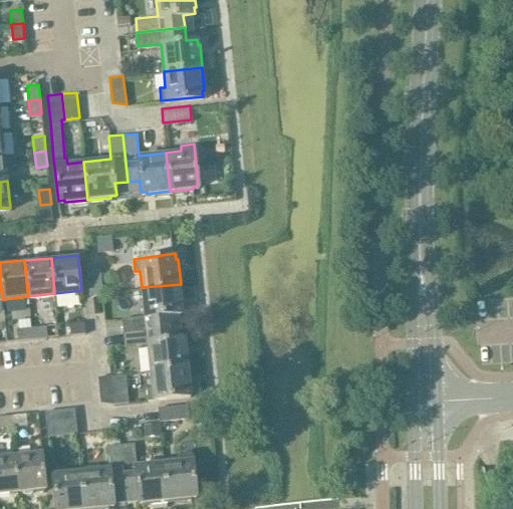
[(102,291),(99,262),(86,263),(90,293),(102,291)]
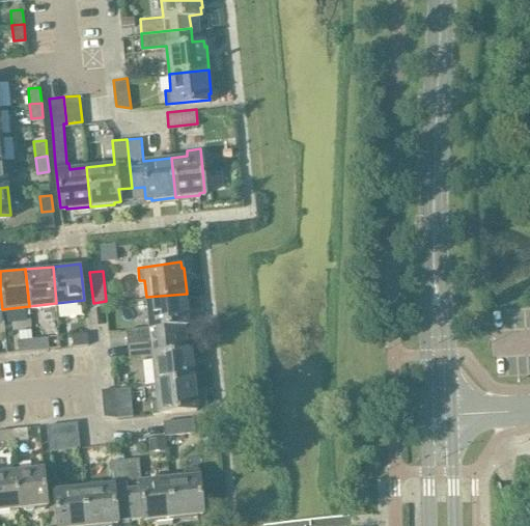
[(177,336),(176,323),(187,322),(186,314),(190,314),(187,294),(146,297),(149,324),(126,327),(127,341),(177,336)]
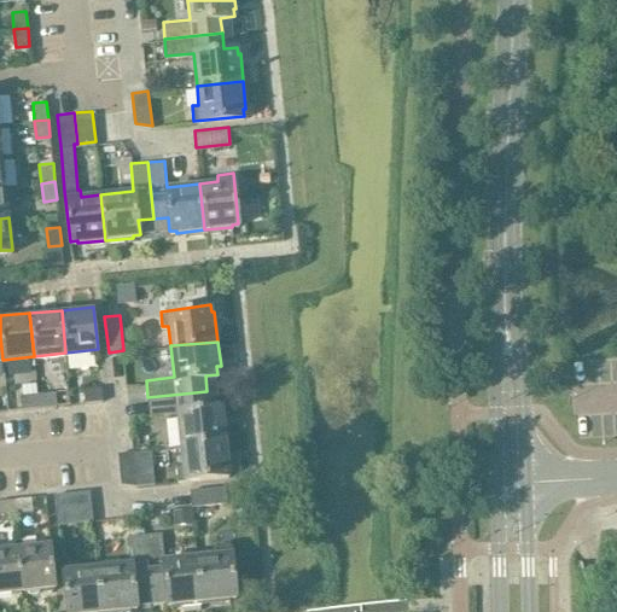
[(85,400),(103,398),(102,384),(83,386),(85,400)]
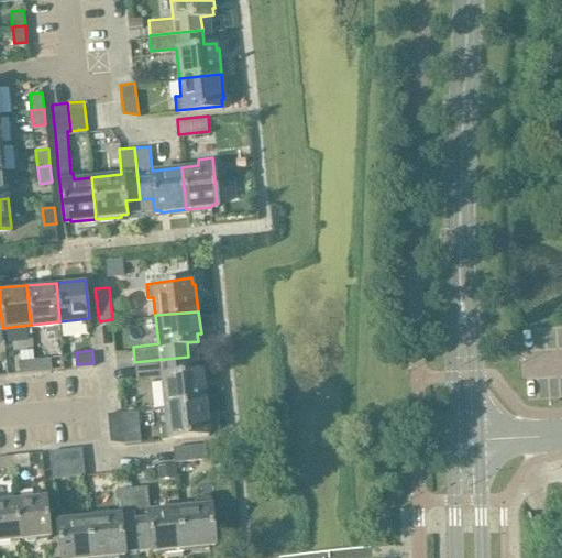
[(35,369),(52,368),(51,354),(34,357),(35,369)]
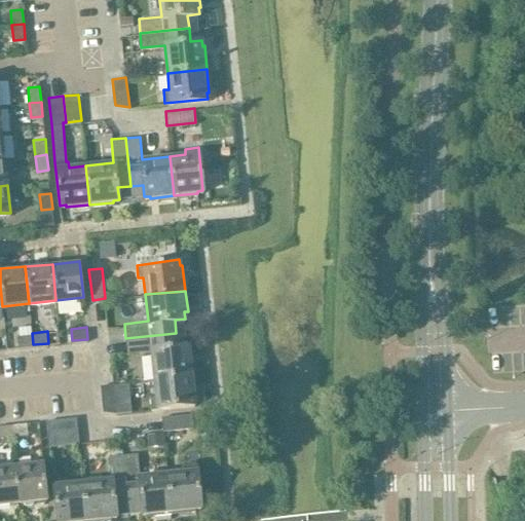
[(33,344),(32,333),(17,334),(19,346),(33,344)]
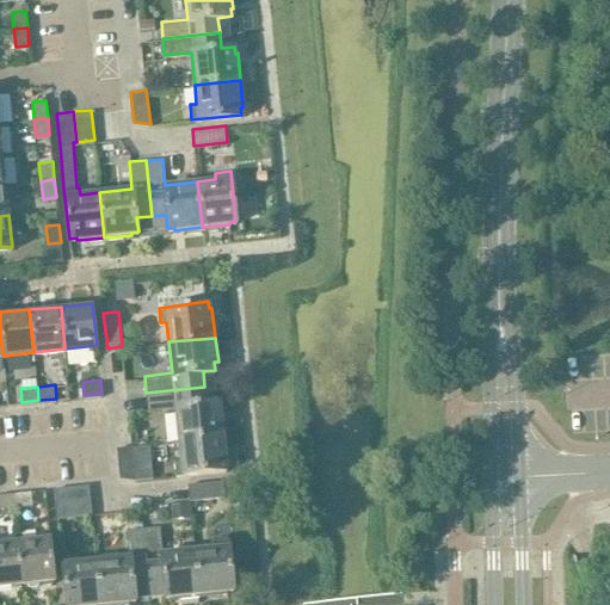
[(226,434),(222,407),(220,407),(219,397),(205,400),(204,387),(146,393),(148,409),(174,406),(179,439),(226,434)]
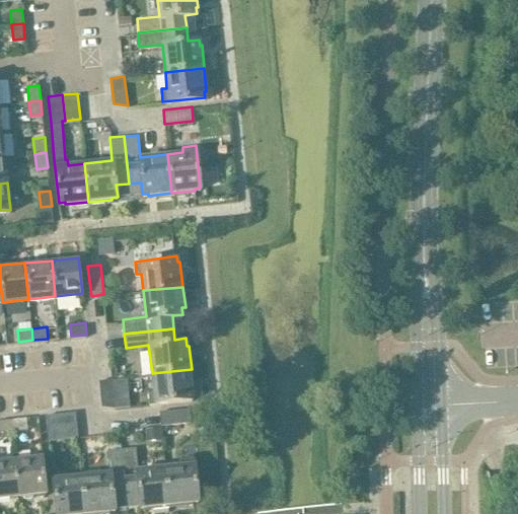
[(195,390),(192,369),(152,373),(154,388),(147,388),(149,402),(192,397),(192,391),(195,390)]
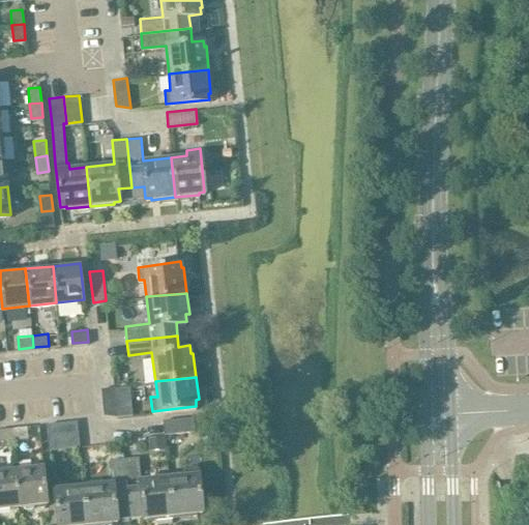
[(116,400),(137,398),(135,383),(101,387),(104,413),(118,414),(116,400)]
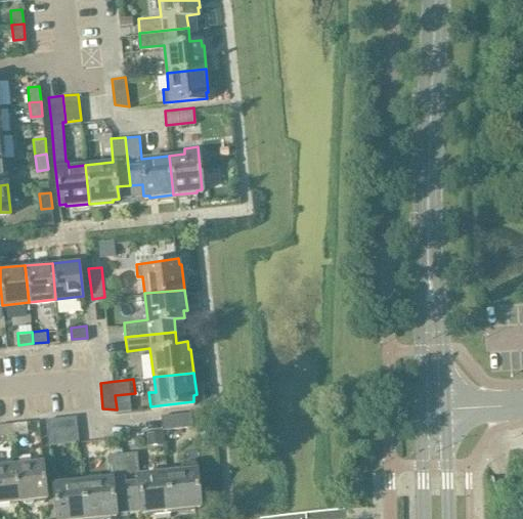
[(191,424),(189,409),(161,413),(163,427),(191,424)]
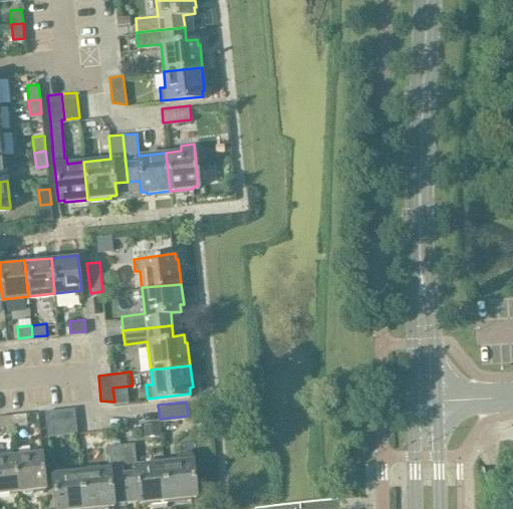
[(75,418),(74,407),(46,410),(47,421),(75,418)]
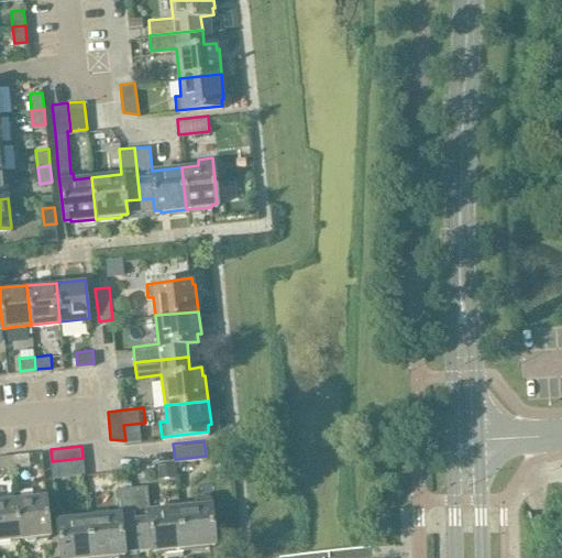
[(13,465),(30,463),(29,450),(11,452),(13,465)]
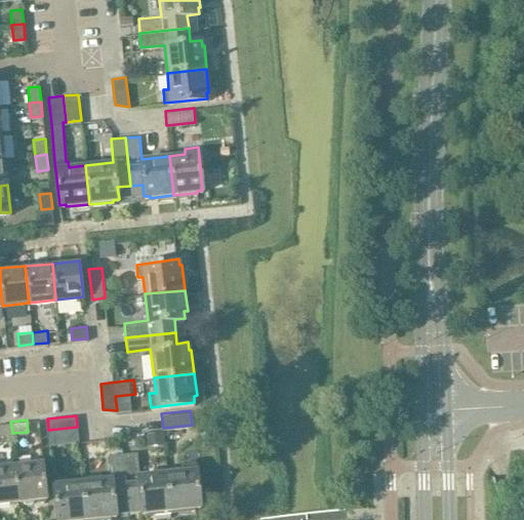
[(0,434),(12,433),(10,422),(0,423),(0,434)]
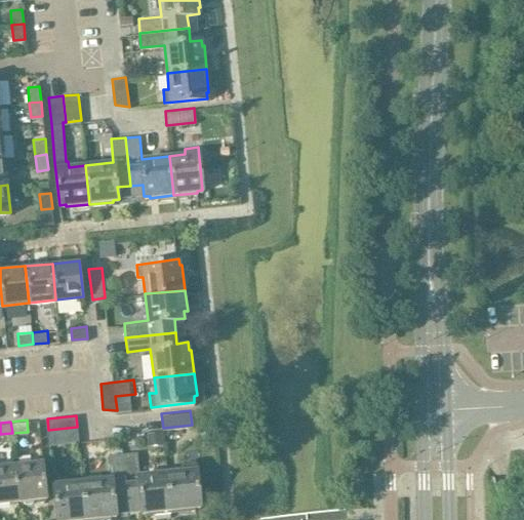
[(78,440),(77,427),(48,430),(49,443),(78,440)]
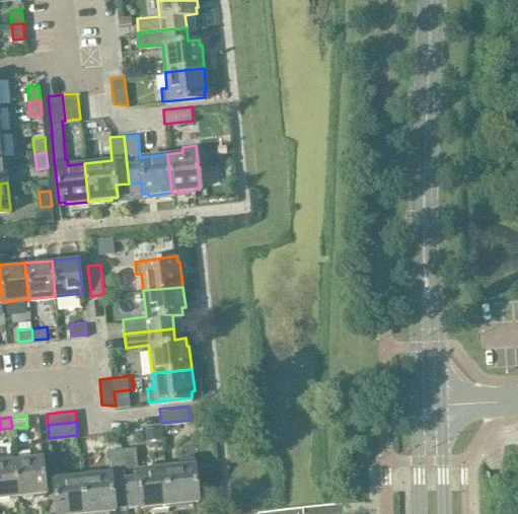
[(161,425),(145,426),(146,438),(162,436),(161,425)]
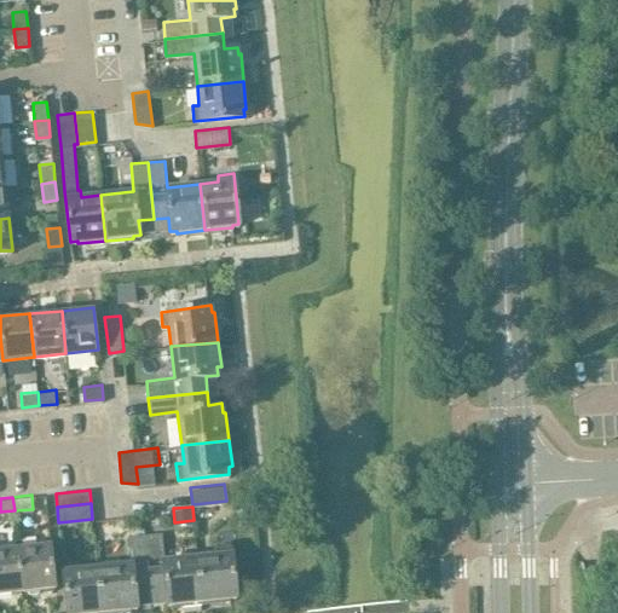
[(198,555),(165,559),(161,530),(145,532),(151,591),(166,589),(167,603),(175,602),(177,605),(203,602),(198,555)]
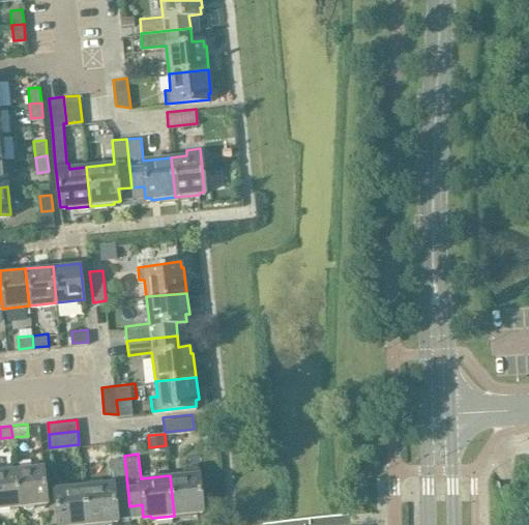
[(129,506),(124,456),(110,458),(112,480),(84,484),(88,524),(112,522),(112,520),(117,519),(116,507),(129,506)]
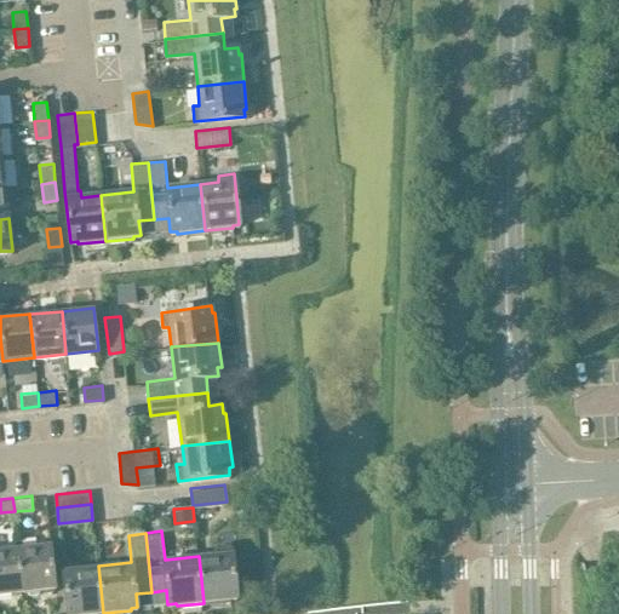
[(55,586),(50,544),(18,547),(23,590),(55,586)]
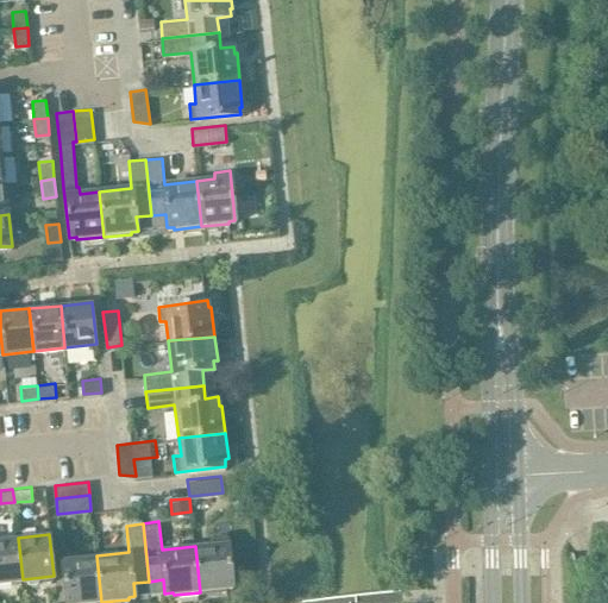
[(234,585),(229,535),(212,536),(212,544),(195,546),(200,592),(226,589),(226,586),(234,585)]
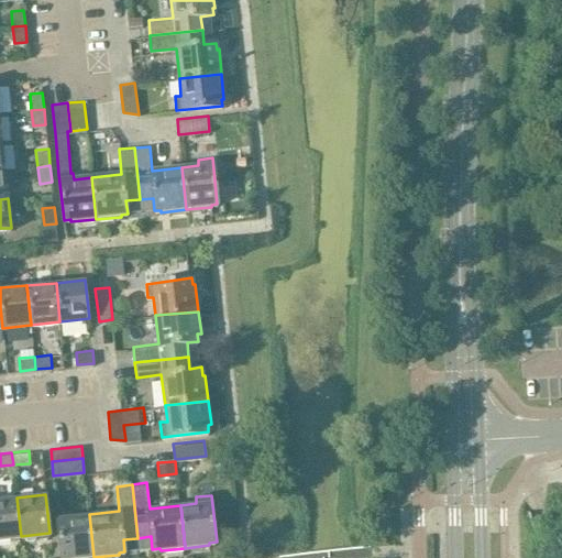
[(0,537),(21,536),(17,498),(0,499),(0,537)]
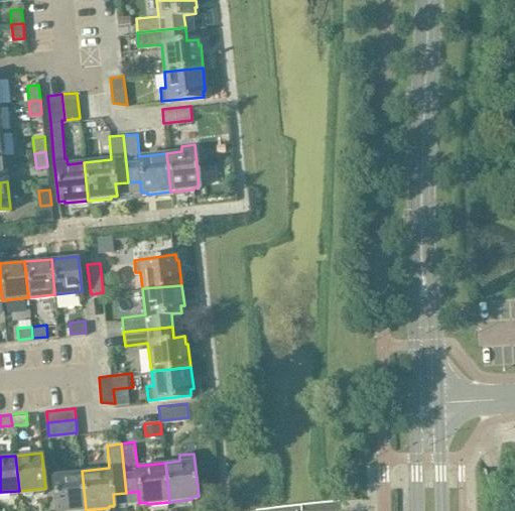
[(504,468),(504,463),(484,464),(486,474),(504,468)]
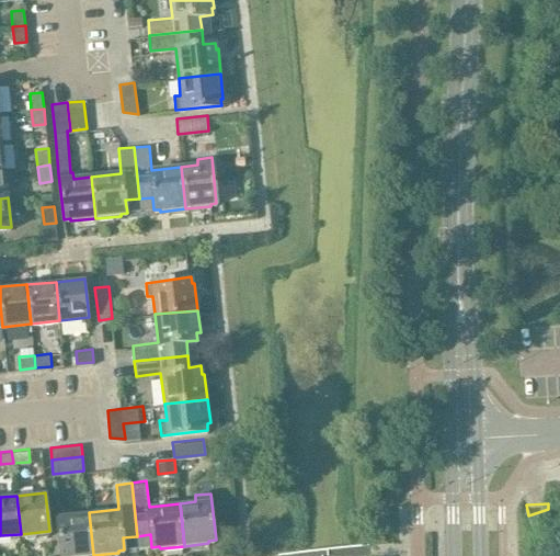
[(89,512),(71,514),(70,508),(57,510),(61,555),(64,555),(68,555),(86,555),(93,555),(89,512)]
